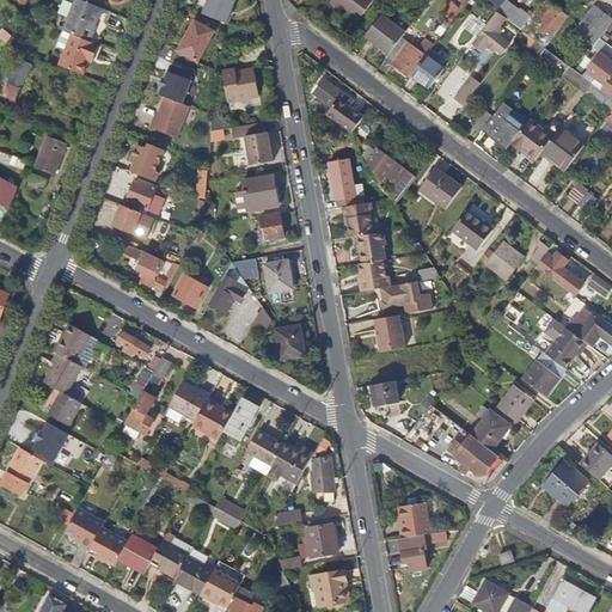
[(99,20),(104,8),(81,0),(77,0),(65,31),(73,35),(91,42),(99,20)]
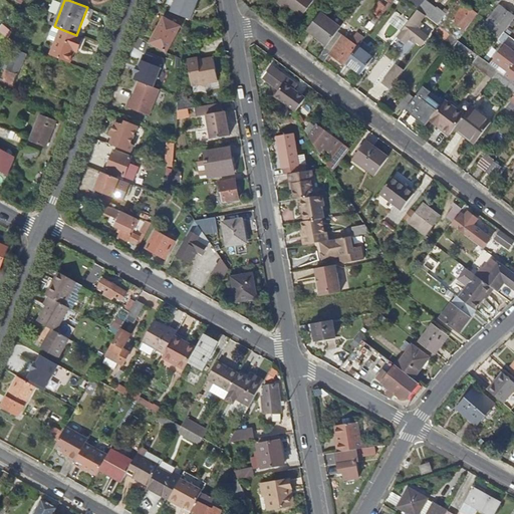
[(198,0),(175,0),(171,12),(191,19),(198,0)]
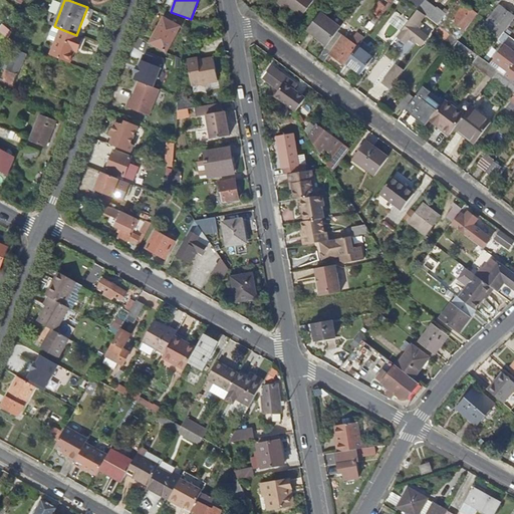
[(281,0),(303,16),(314,1),(313,0),(281,0)]
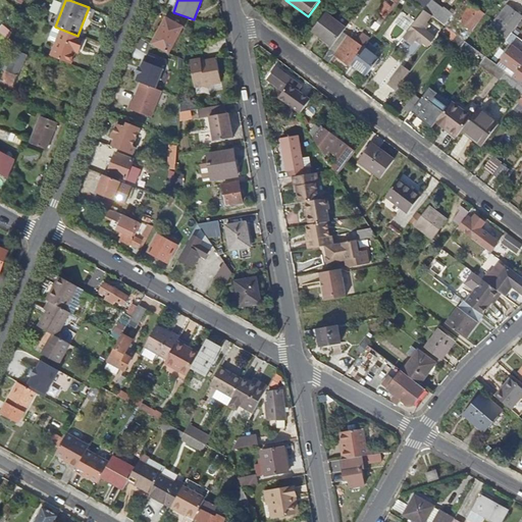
[(411,0),(425,11),(431,2),(432,2),(429,0),(411,0)]
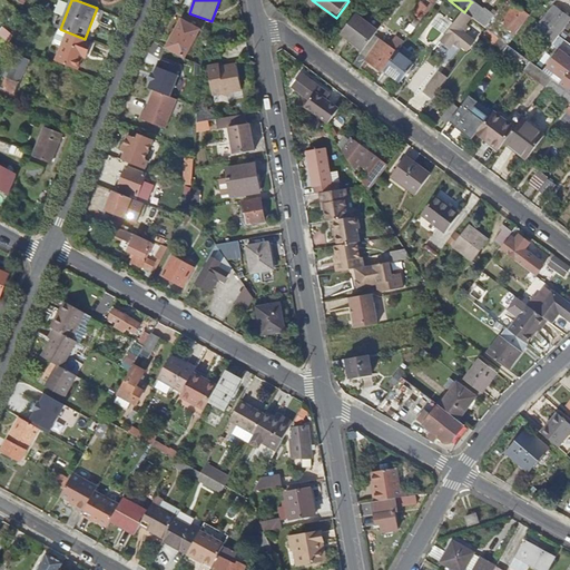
[(499,19),(517,33),(530,15),(512,1),(499,19)]
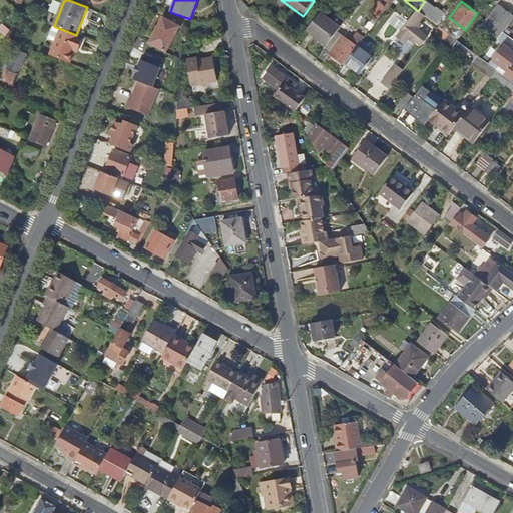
[(429,6),(424,2),(418,11),(419,12),(423,14),(429,6)]
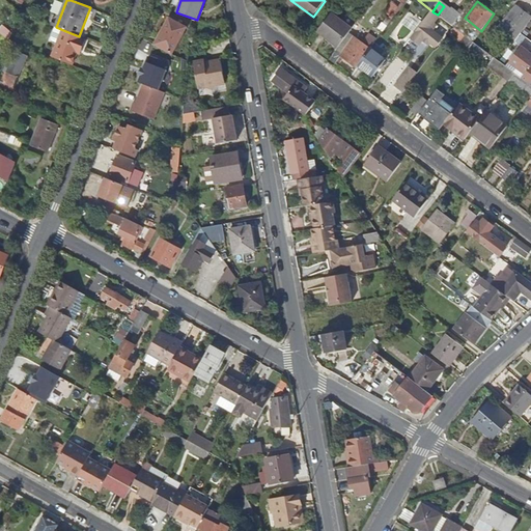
[(501,29),(515,40),(522,33),(530,20),(530,16),(519,6),(501,29)]
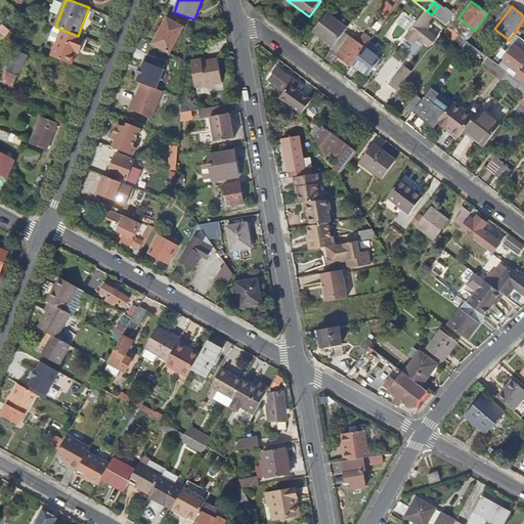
[(93,20),(96,10),(89,7),(85,17),(93,20)]
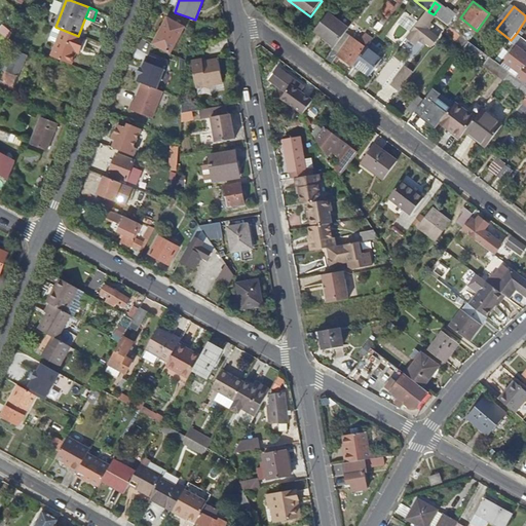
[(425,29),(436,16),(434,14),(429,12),(428,11),(419,23),(422,27),(416,34),(433,47),(439,39),(425,29)]
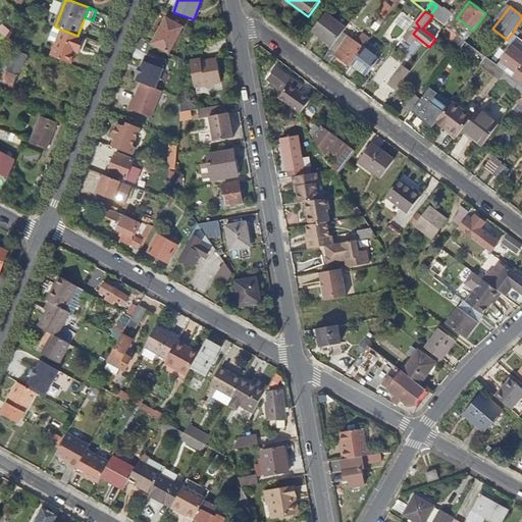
[(347,29),(326,13),(313,31),(333,46),(347,29)]
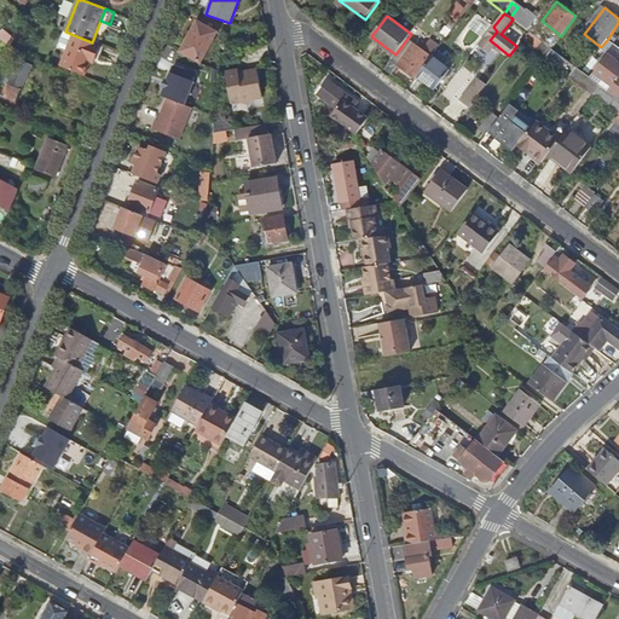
[(196,21),(180,52),(201,63),(217,32),(196,21)]
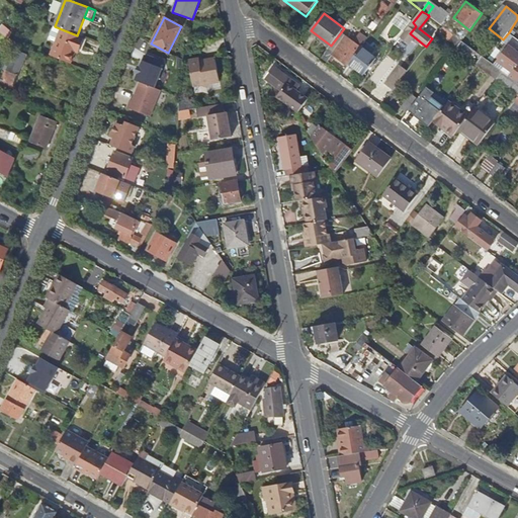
[(439,33),(449,40),(453,34),(444,27),(439,33)]
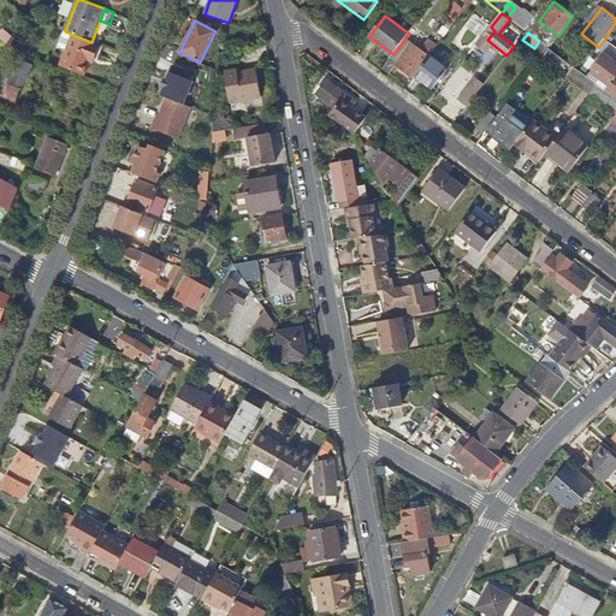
[(3,34),(0,35),(0,37),(11,47),(13,42),(3,34)]
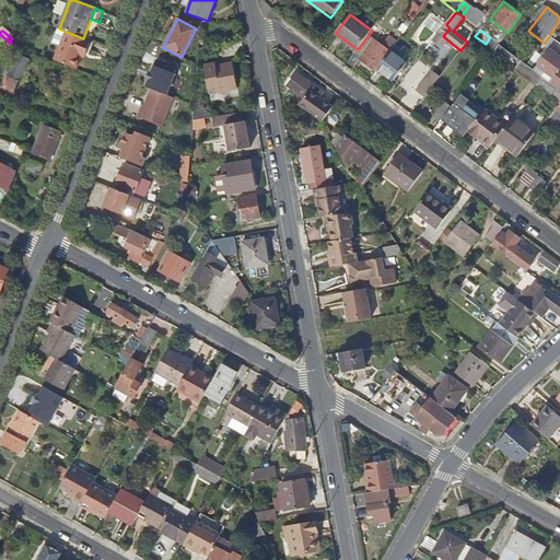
[(88,54),(92,42),(83,38),(67,32),(56,60),(77,69),(82,56),(83,51),(88,54)]
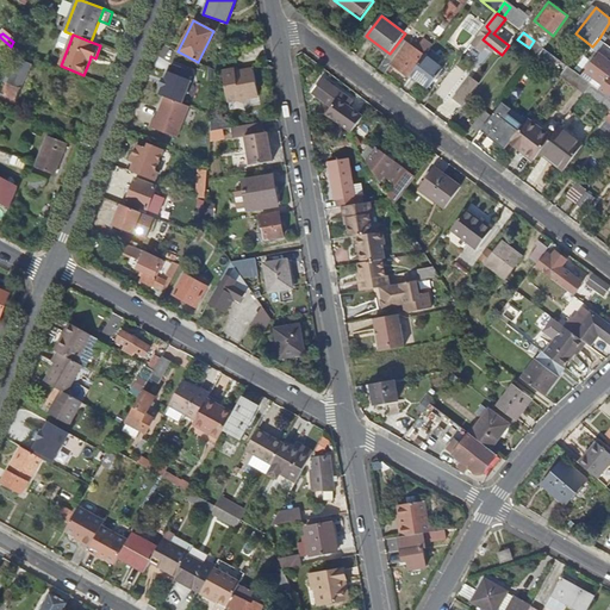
[(425,37),(419,45),(427,51),(433,42),(425,37)]
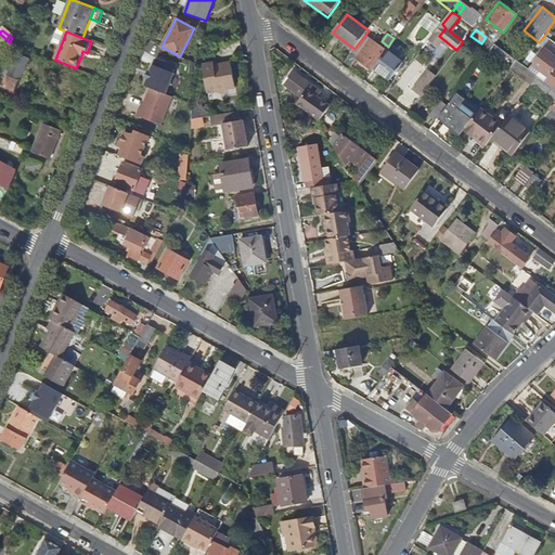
[(481,43),(490,51),(495,44),(486,37),(481,43)]
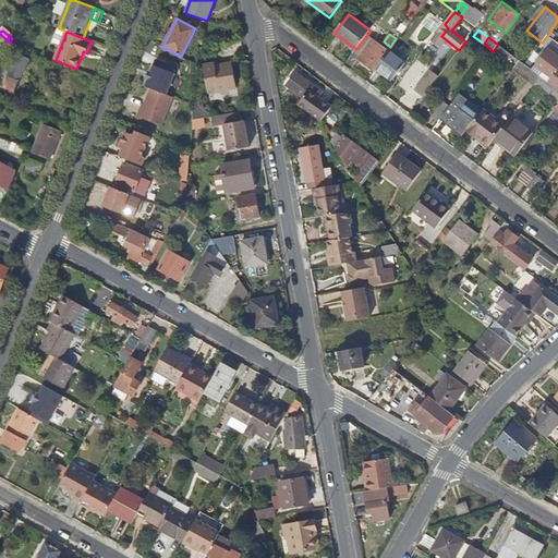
[(493,52),(500,58),(506,50),(498,45),(493,51),(493,52)]
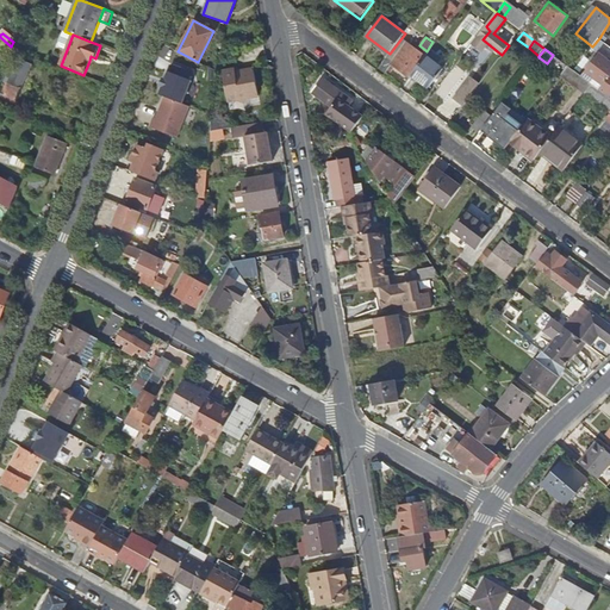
[(393,66),(409,78),(412,74),(419,64),(400,50),(392,61),(387,58),(377,72),(384,76),(393,66)]
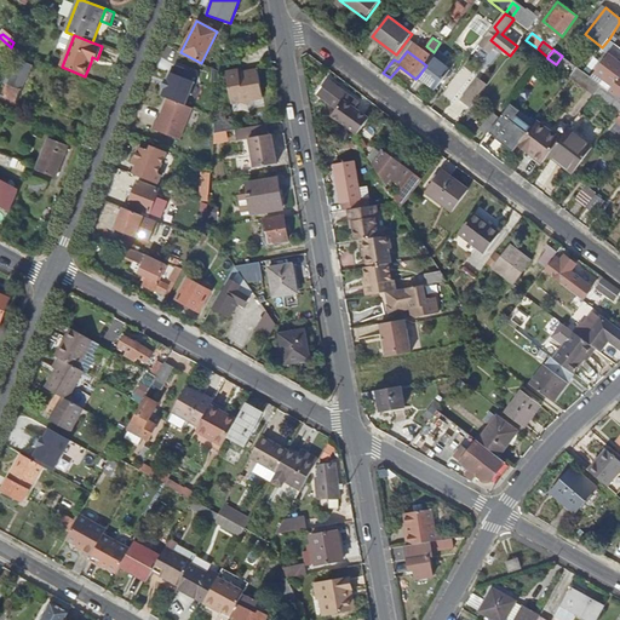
[(453,69),(435,55),(426,65),(419,75),(437,89),(453,69)]
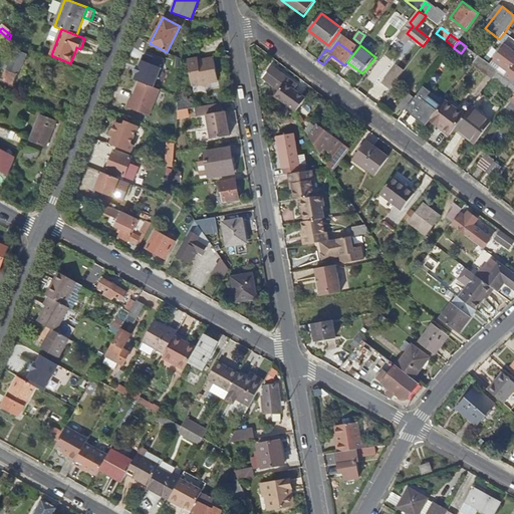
[(513,51),(505,45),(493,60),(501,66),(505,62),(511,68),(505,76),(513,82),(513,51)]
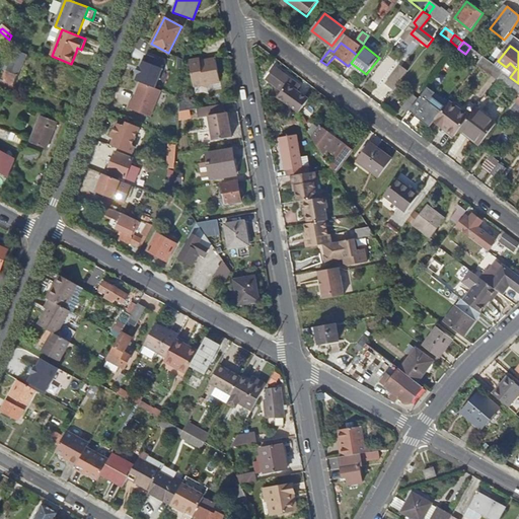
[(465,54),(472,59),(477,52),(470,47),(465,54)]
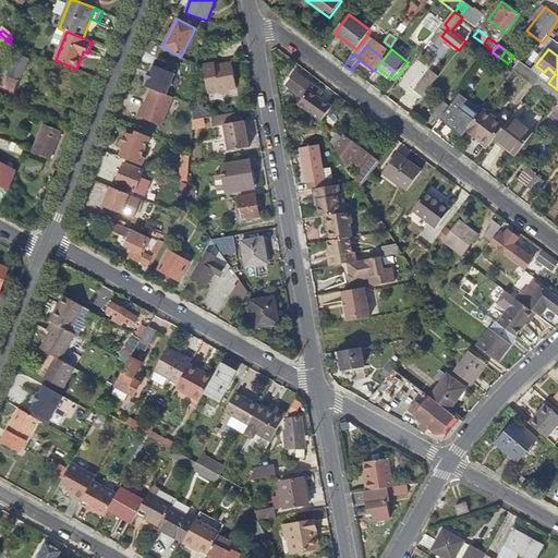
[(31,58),(19,55),(13,77),(24,81),(31,58)]
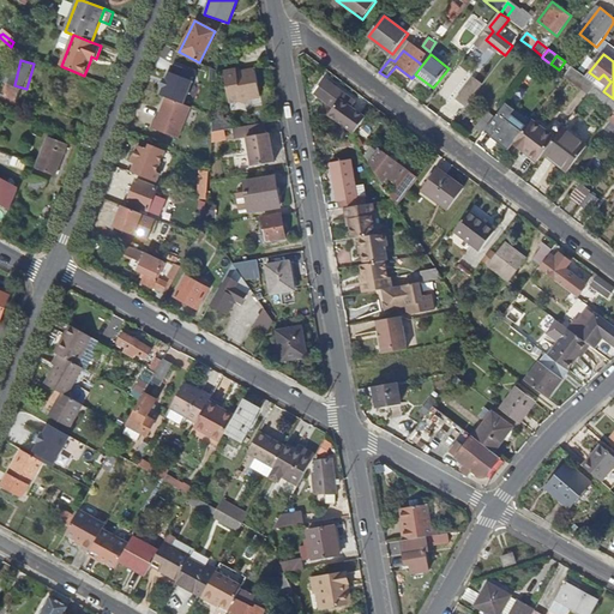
[(559,70),(566,76),(572,67),(565,61),(559,70)]
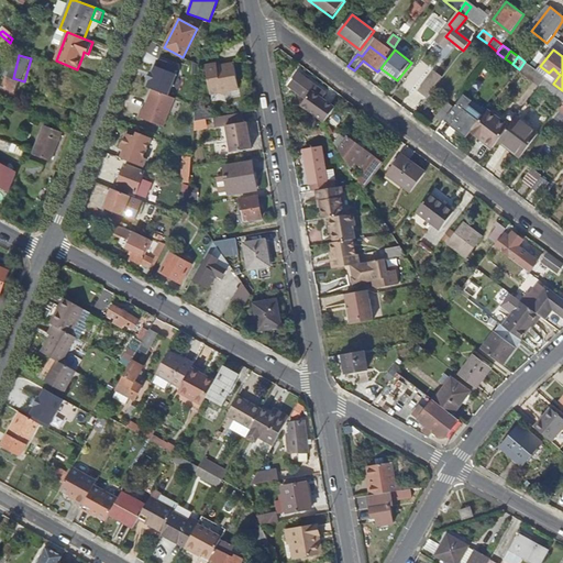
[(153,89),(168,96),(177,75),(175,74),(178,66),(161,59),(157,67),(156,66),(147,88),(153,89)]
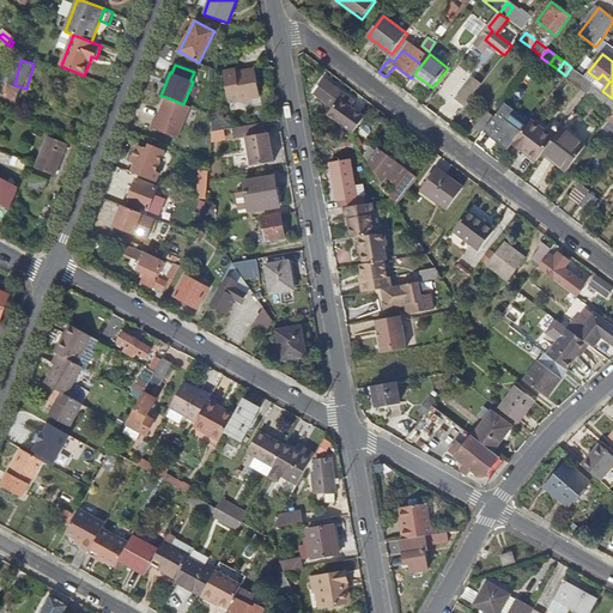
[(453,89),(466,73),(459,67),(445,83),(453,89)]
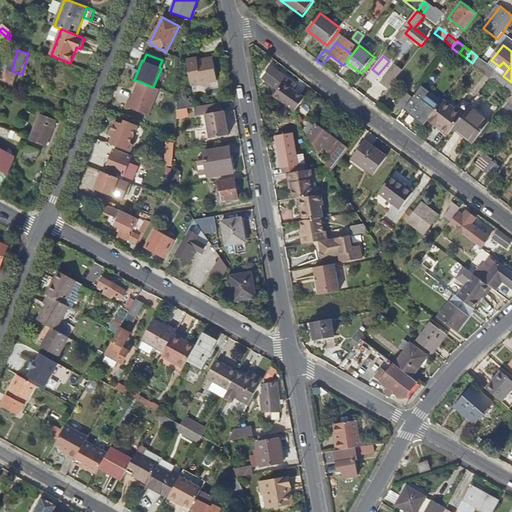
[(213,57),(197,60),(197,58),(187,59),(191,83),(194,84),(199,83),(204,85),(209,81),(217,80),(213,57)]
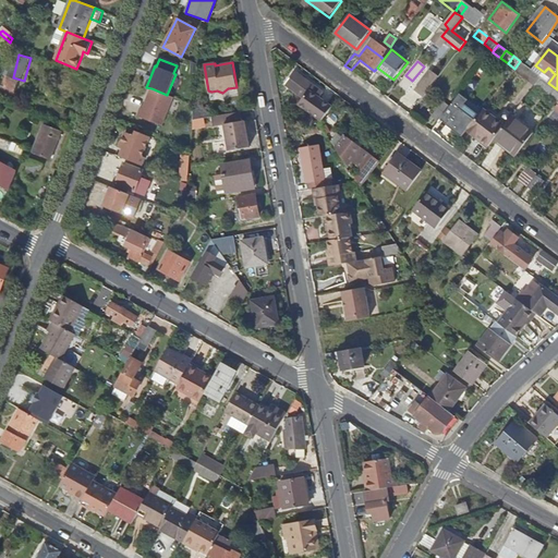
[(431,70),(425,76),(429,80),(434,72),(431,70)]
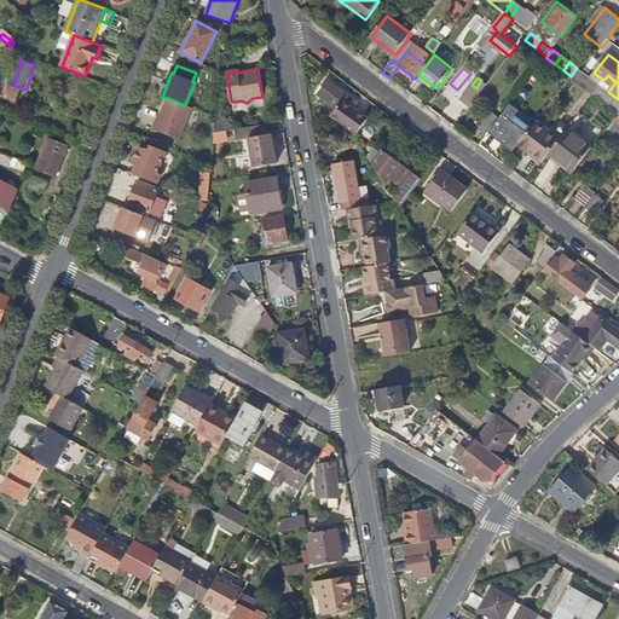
[(461,99),(470,108),(487,85),(481,80),(476,88),(472,85),(461,99)]
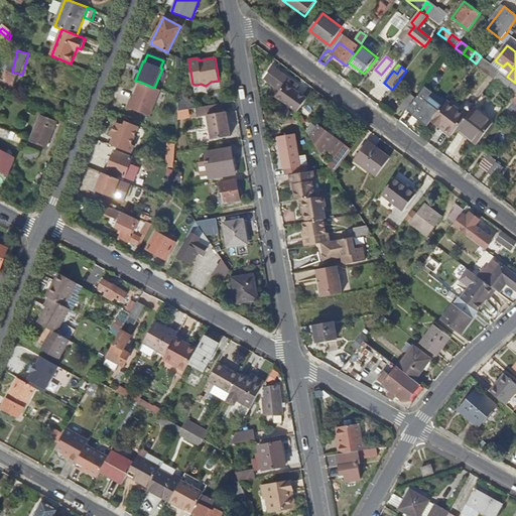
[(286,105),(297,113),(305,101),(294,93),(298,87),(273,68),(264,78),(280,91),(279,92),(290,101),(286,105)]
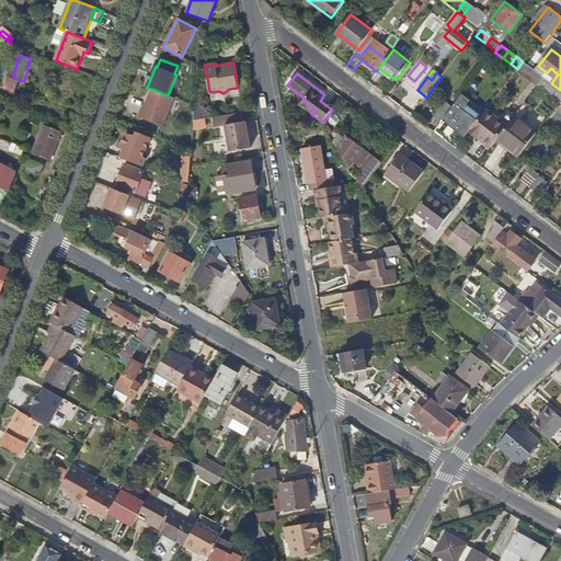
[(24,82),(11,78),(6,96),(19,100),(24,82)]
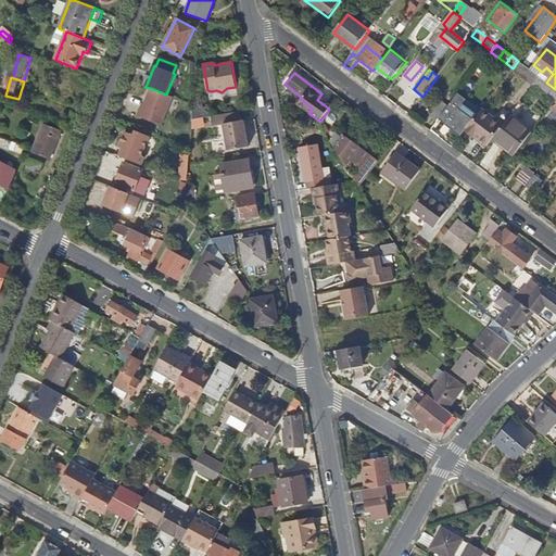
[(166,95),(151,88),(143,109),(141,108),(137,116),(162,126),(173,98),(166,95)]
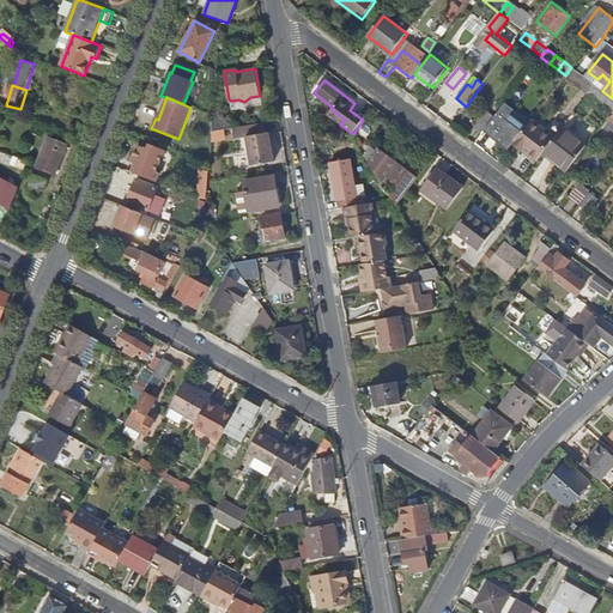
[(496,117),(485,132),(509,150),(513,144),(520,135),(522,132),(507,120),(511,114),(515,109),(507,103),(502,108),(496,117)]
